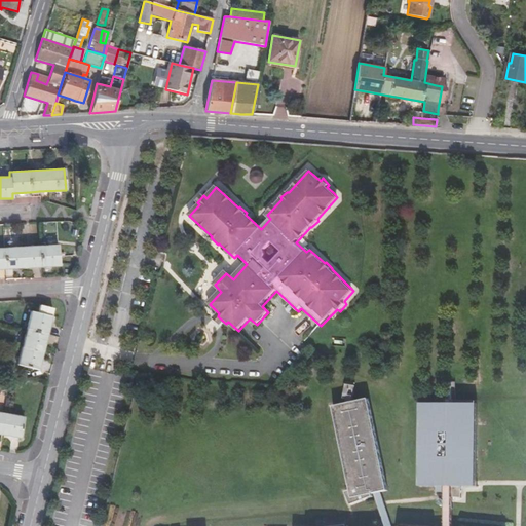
[(58,245),(0,248),(0,268),(59,265),(58,245)]
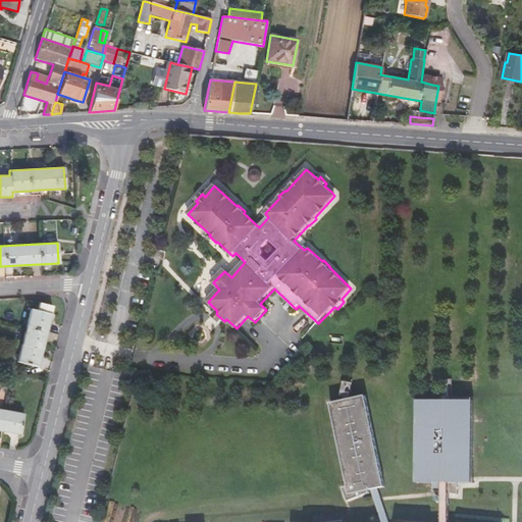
[(39,302),(37,310),(31,309),(16,362),(37,367),(52,306),(39,302)]
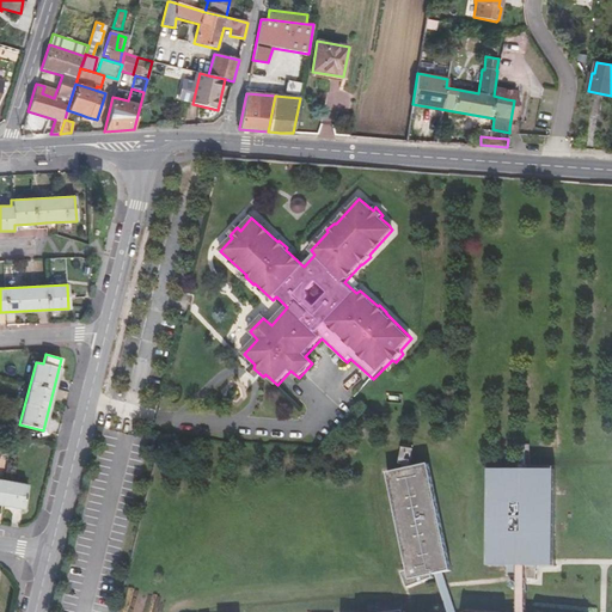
[(428,463),(387,472),(408,570),(403,571),(409,588),(434,579),(434,575),(435,574),(442,573),(451,570),(428,463)]
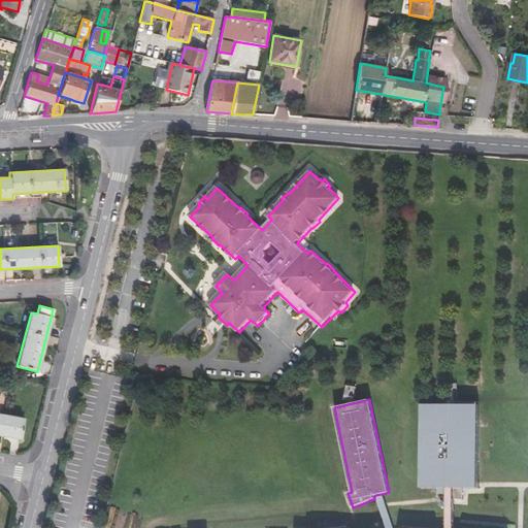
[(480,405),(422,405),(421,489),(437,489),(437,497),(447,498),(454,499),(463,499),(463,489),(480,489),(480,405)]
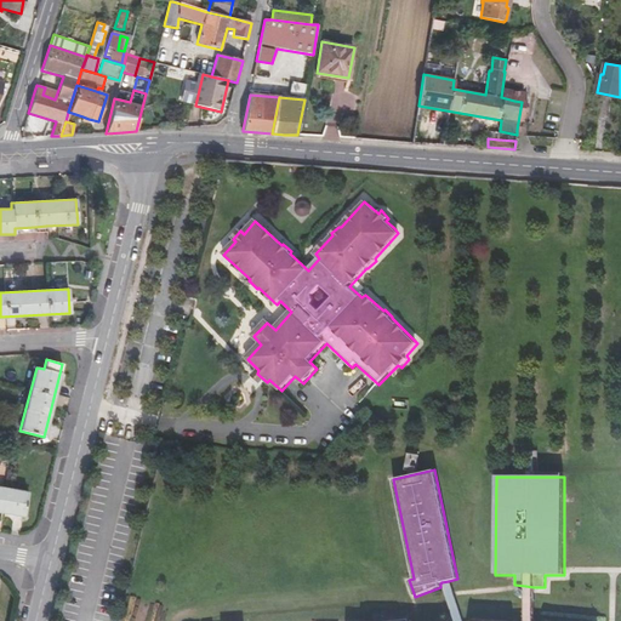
[(0,512),(23,517),(28,491),(0,486),(0,512)]
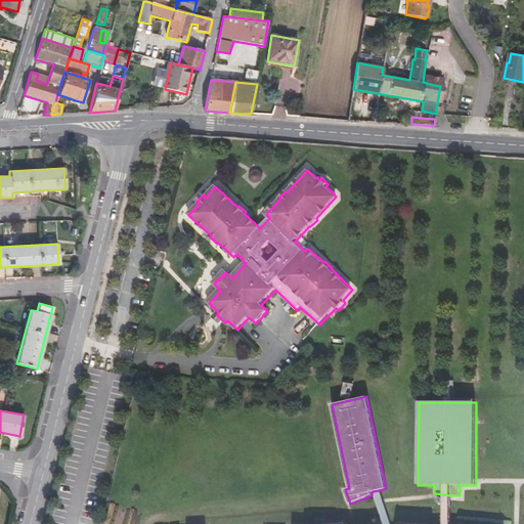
[(390,523),(383,501),(379,490),(373,491),(383,523),(390,523)]
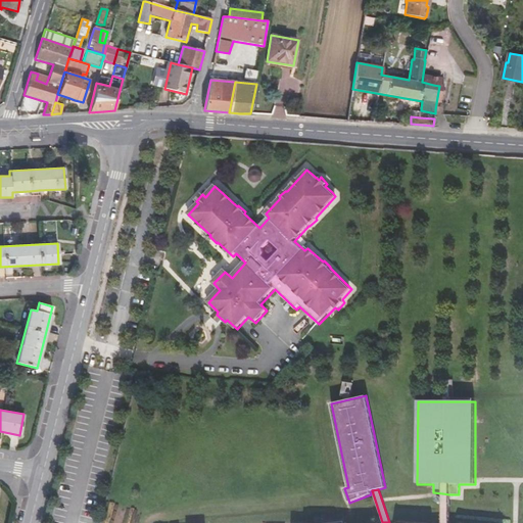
All buildings are outlined.
